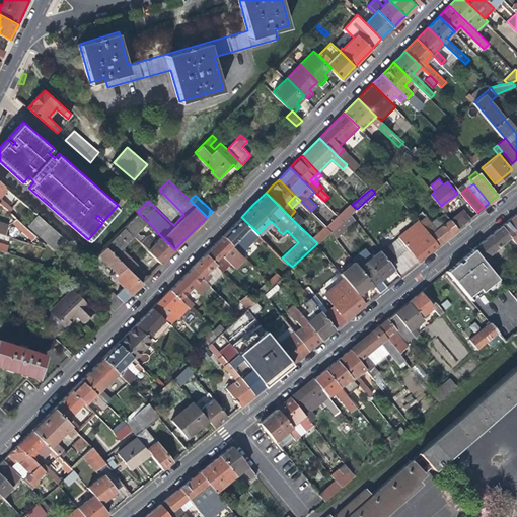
[(355,217),(371,203),(368,199),(357,209),(352,213),(355,217)]
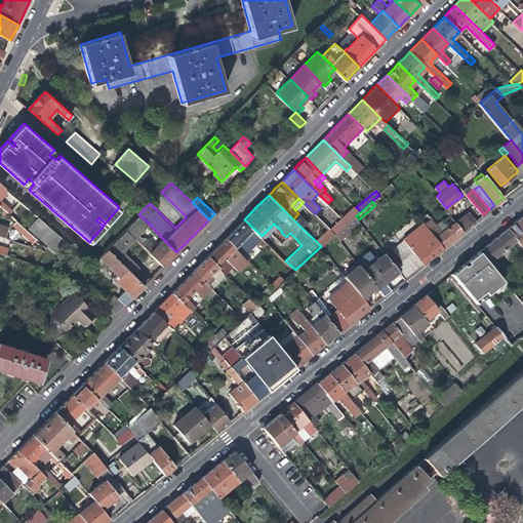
[(378,208),(375,205),(359,219),(360,220),(362,224),(378,208)]
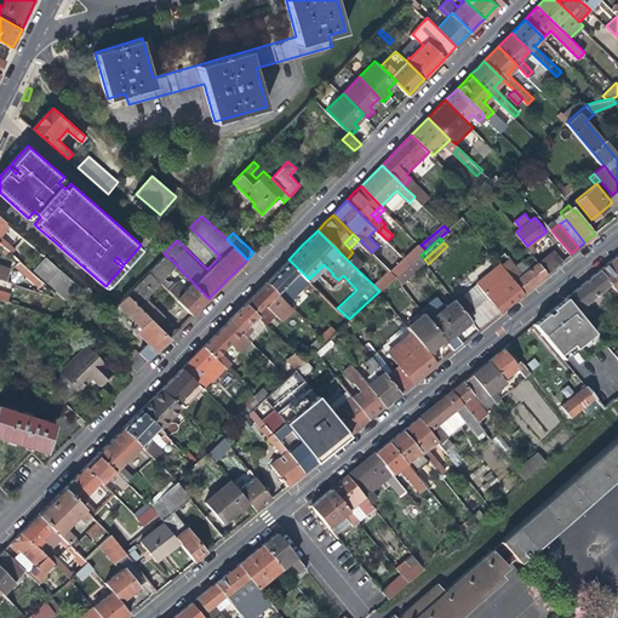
[(526,246),(532,255),(538,262),(545,256),(538,249),(534,250),(530,244),(527,246),(526,246)]
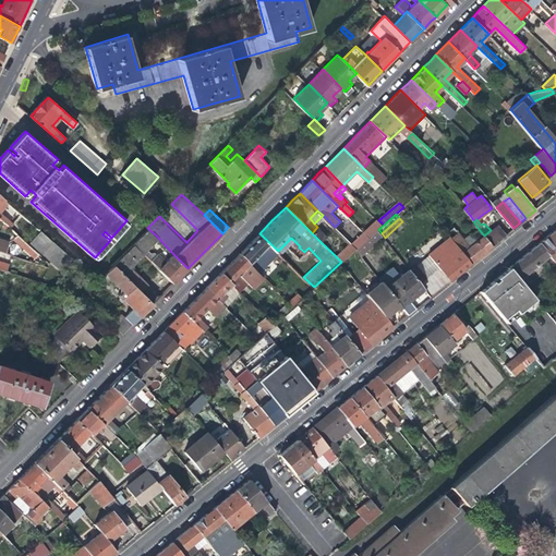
[(364,232),(365,233),(370,237),(378,229),(384,225),(378,220),(364,232)]
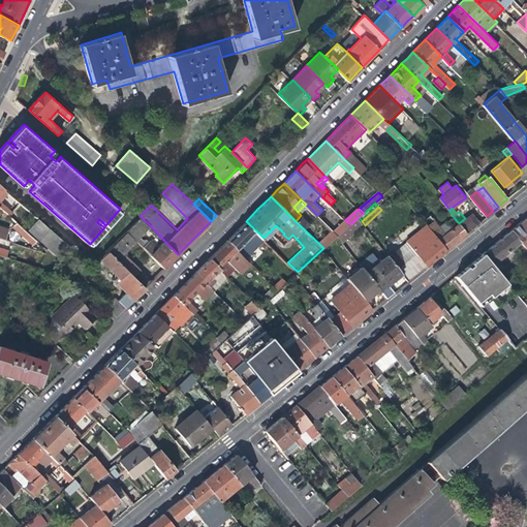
[(471,213),(465,218),(459,223),(466,233),(479,222),(471,213)]
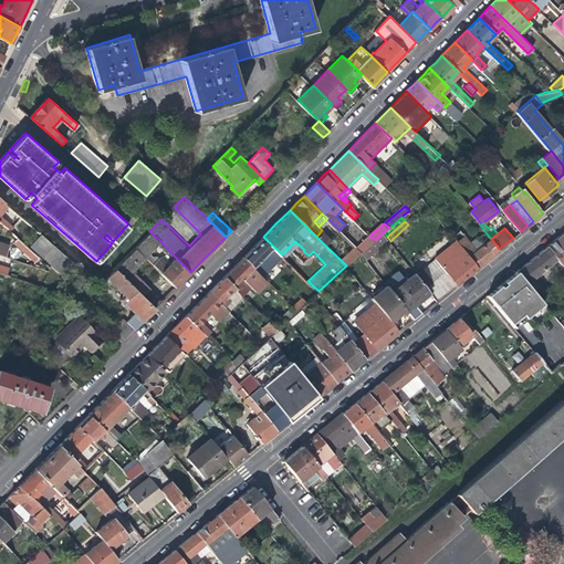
[(453,236),(458,241),(478,267),(489,258),(499,249),(491,239),(486,232),(480,237),(486,243),(477,251),(460,230),(453,236)]
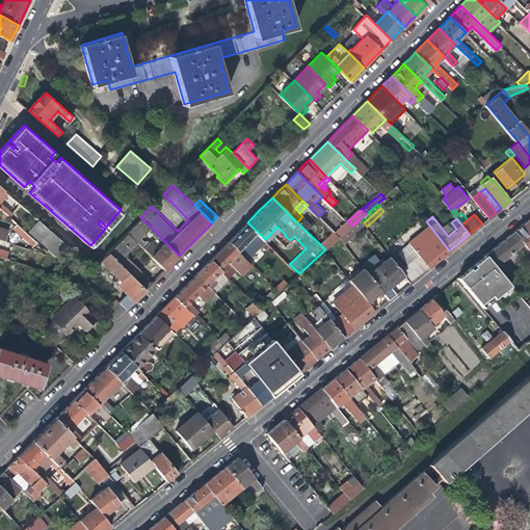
[(138,235),(149,224),(140,217),(128,231),(137,240),(144,248),(165,269),(171,263),(179,256),(163,240),(158,245),(151,238),(147,242),(138,235)]
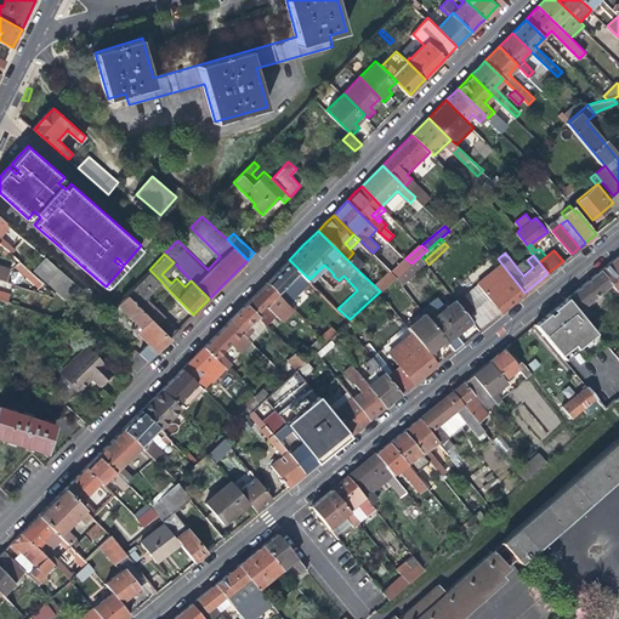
[(403,284),(426,261),(425,260),(421,255),(412,263),(413,266),(404,274),(402,272),(397,276),(403,284)]
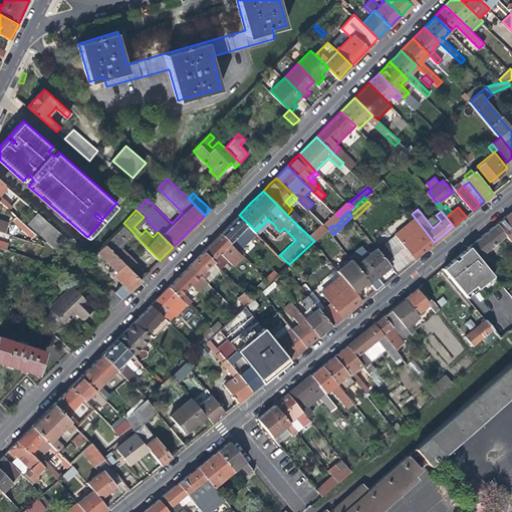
[(66,237),(37,212),(28,223),(57,248),(66,237)]
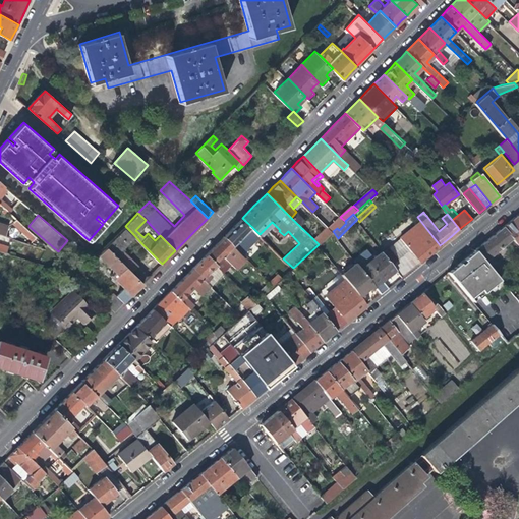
[(514,236),(518,241),(518,215),(509,222),(505,225),(514,236)]
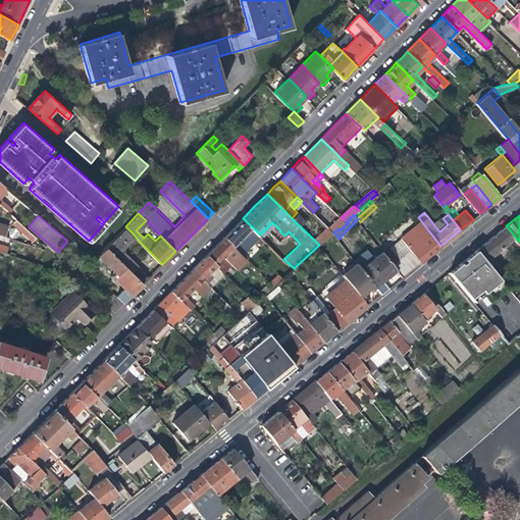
[(18,218),(14,223),(34,241),(39,236),(18,218)]
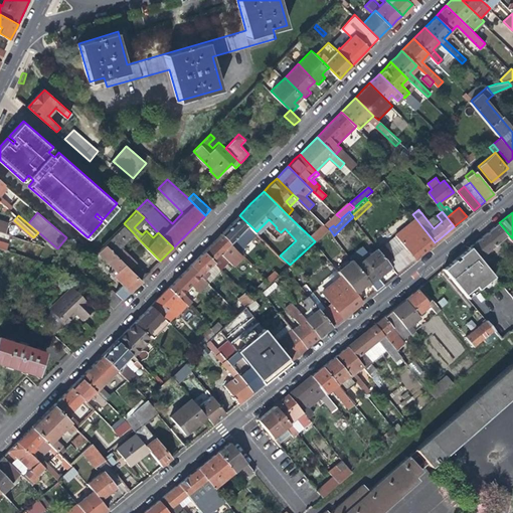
[(257,232),(257,231),(239,215),(232,222),(221,233),(230,241),(233,239),(239,244),(247,235),(250,238),(257,232)]
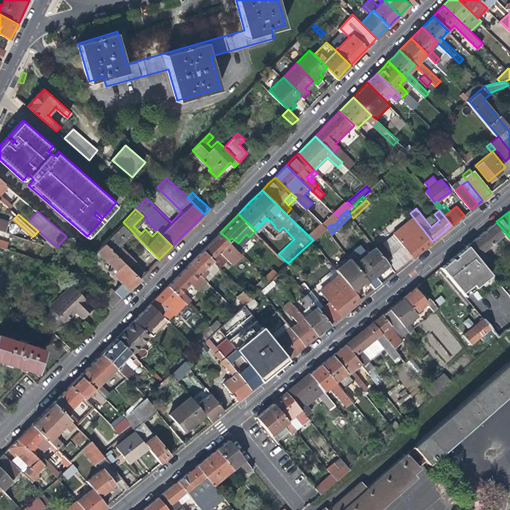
[(335,214),(324,224),(327,227),(331,224),(333,226),(340,219),(339,217),(335,214)]
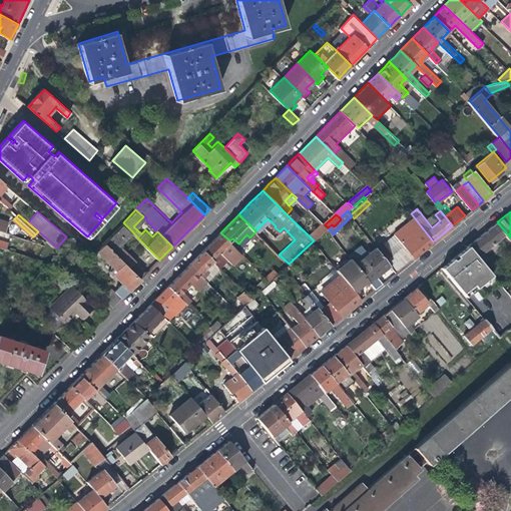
[(396,233),(396,234),(414,257),(417,254),(422,250),(433,241),(415,218),(396,233)]
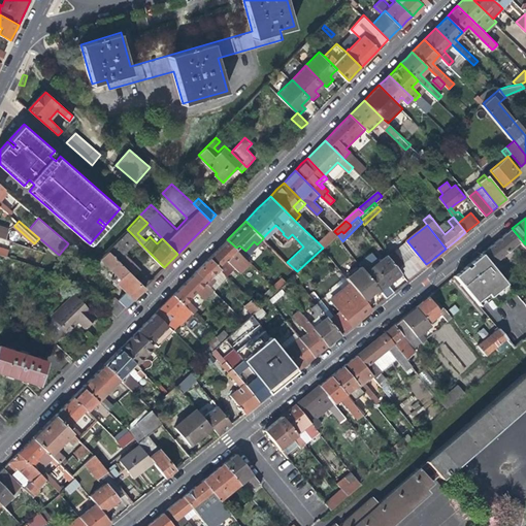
[(0,236),(5,238),(8,229),(0,226),(0,236)]
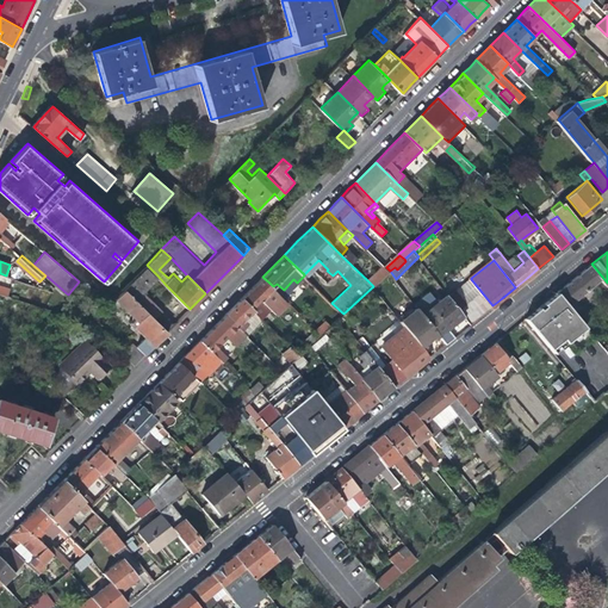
[(577,297),(602,277),(591,264),(576,277),(558,291),(576,311),(583,305),(577,297)]
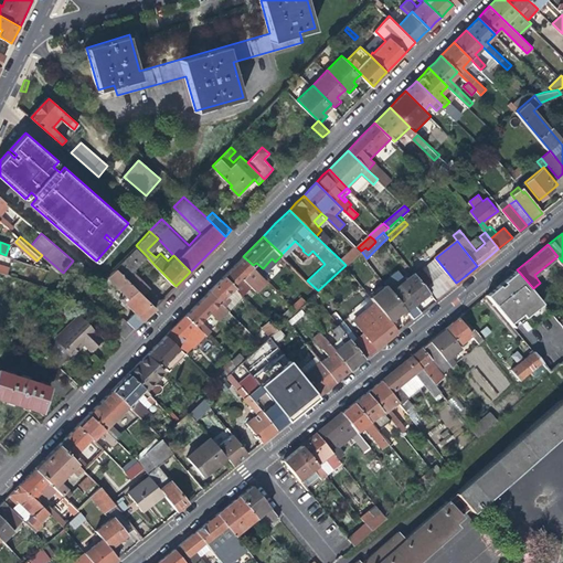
[(131,271),(146,255),(136,245),(115,267),(125,277),(144,295),(156,307),(161,301),(149,289),(150,288),(147,285),(131,271)]
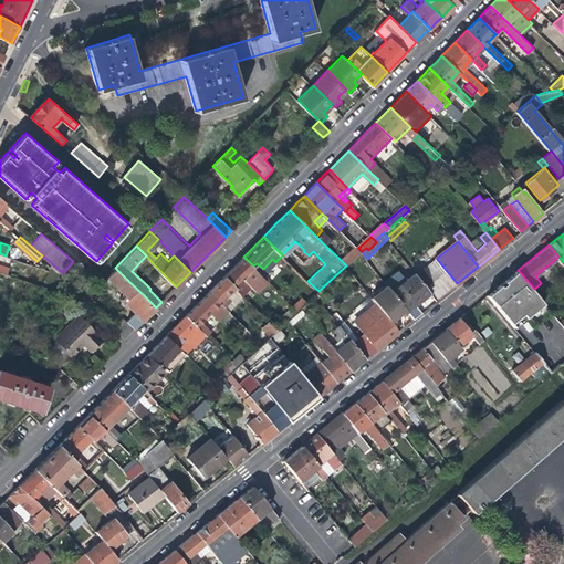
[(356,246),(341,260),(346,265),(362,251),(358,248),(356,246)]
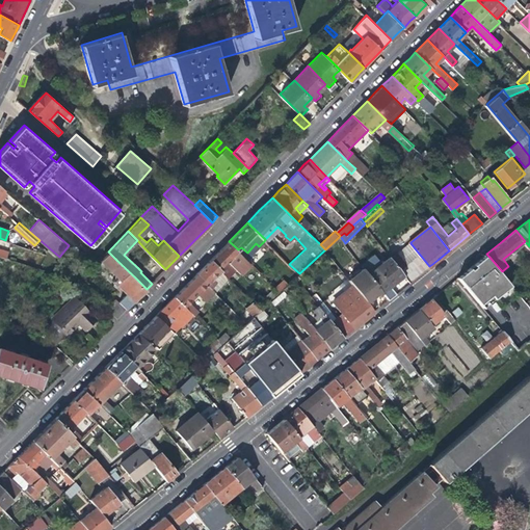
[(253,264),(238,249),(229,241),(219,250),(211,260),(229,276),(237,269),(242,274),(253,264)]
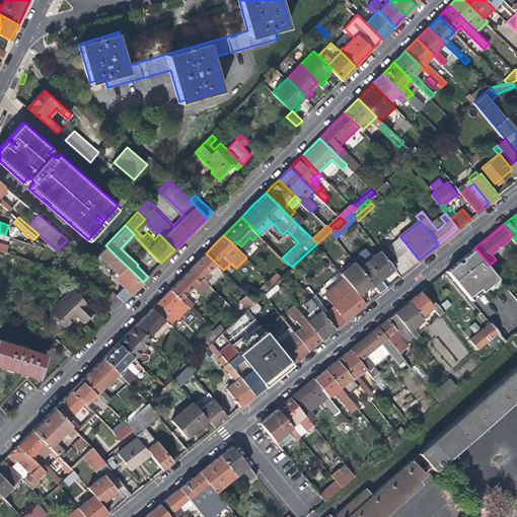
[(404,253),(391,264),(394,267),(400,275),(408,269),(419,260),(400,237),(395,241),(404,253)]
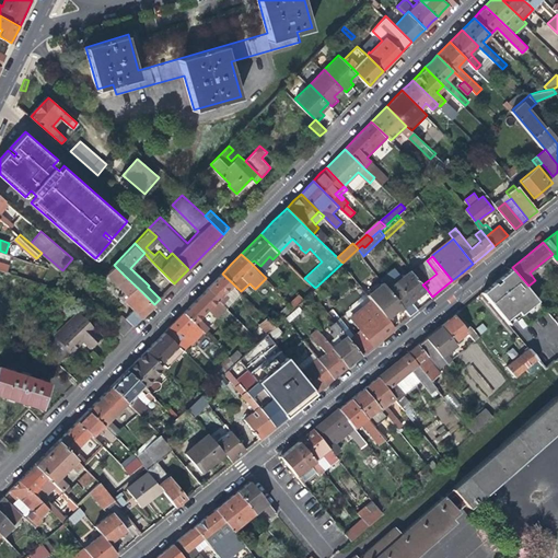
[(0,260),(0,268),(8,271),(10,265),(0,260)]
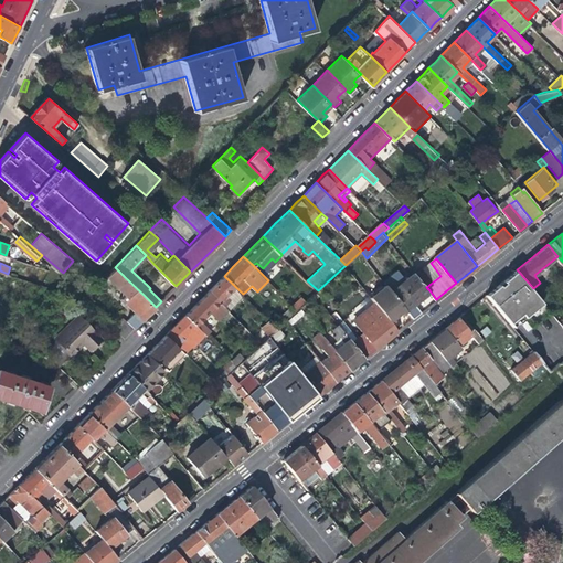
[(123,319),(114,328),(124,340),(140,324),(156,307),(144,295),(125,277),(115,267),(107,275),(127,294),(121,299),(135,312),(126,321),(123,319)]
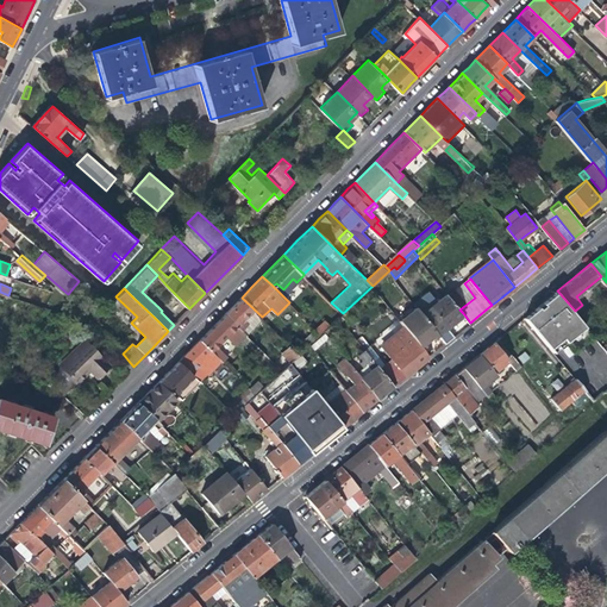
[(587,327),(557,291),(542,304),(527,317),(557,352),(587,327)]
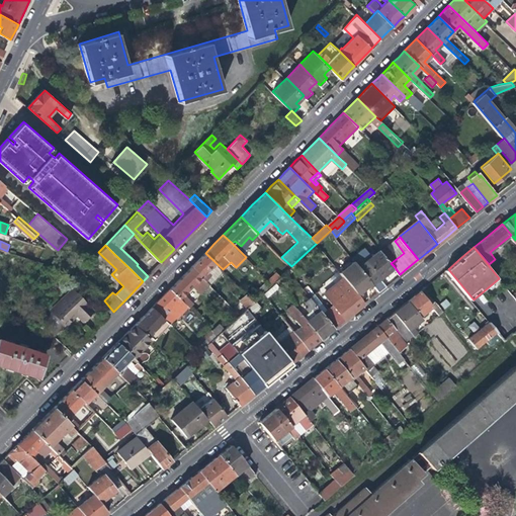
[(380,250),(360,267),(373,283),(382,275),(394,266),(391,263),(380,250)]
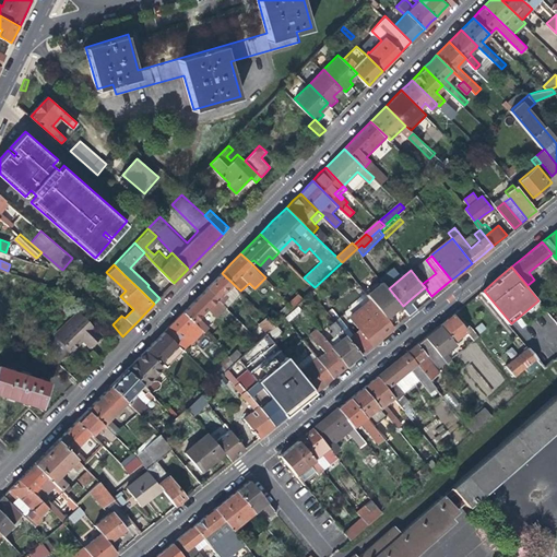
[(244,294),(240,291),(222,273),(215,280),(208,287),(228,307),(229,308),(244,294)]
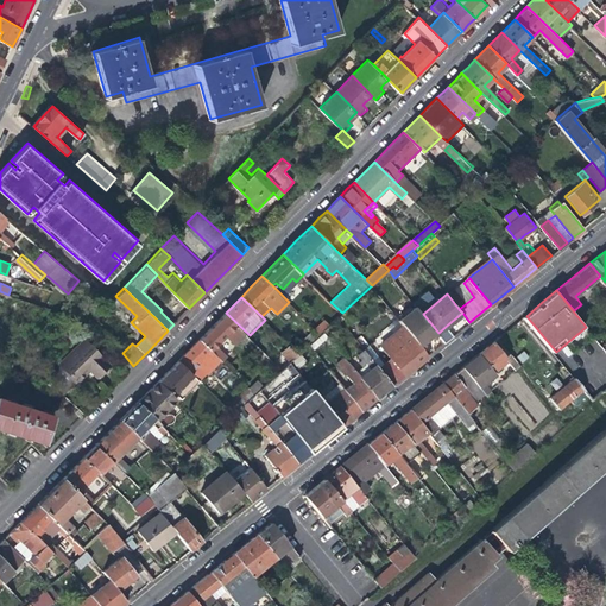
[(431,339),(439,333),(423,314),(417,307),(401,320),(409,330),(422,346),(431,339)]
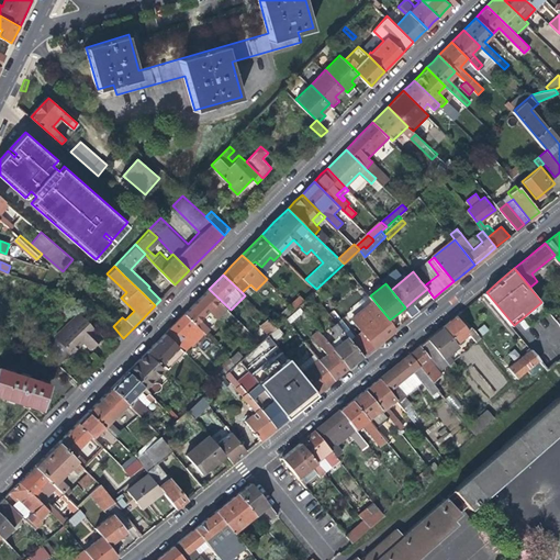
[(221,316),(230,309),(209,289),(198,300),(186,313),(202,328),(208,334),(213,328),(201,316),(211,306),(221,316)]
